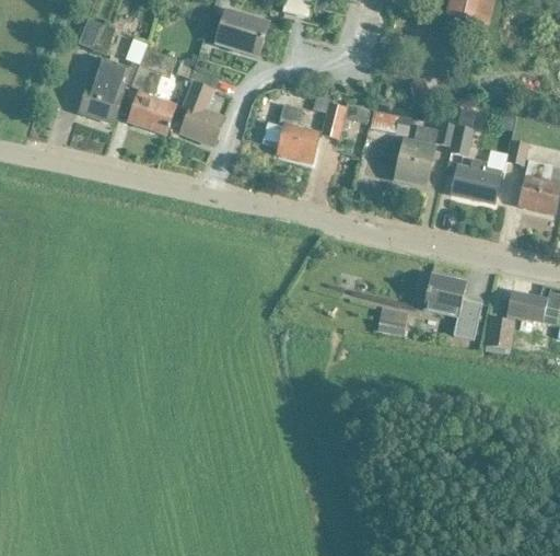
[(311,19),(313,11),(315,0),(284,0),(282,12),(311,19)]
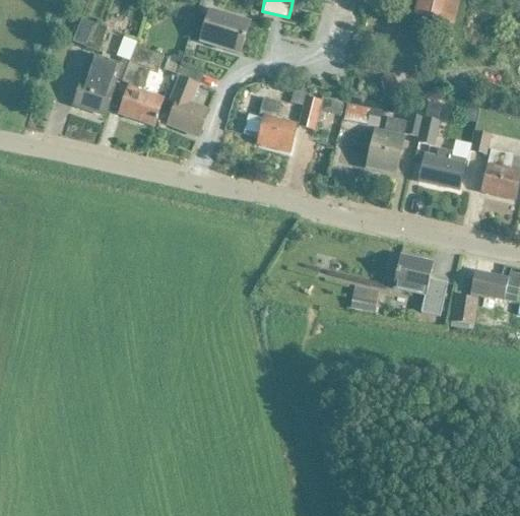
[(299,12),(301,0),(293,0),(290,10),(299,12)]
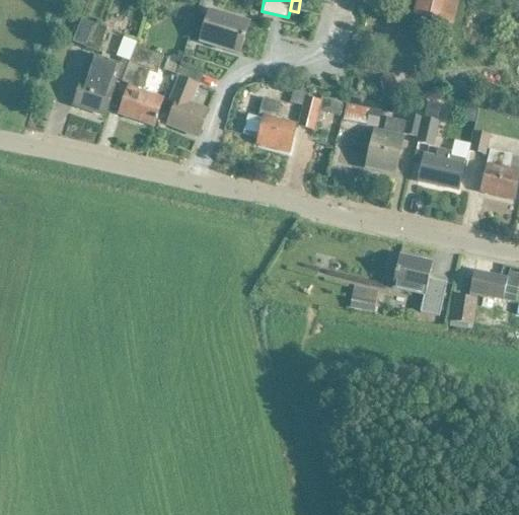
[(416,0),(413,14),(445,21),(450,0),(416,0)]
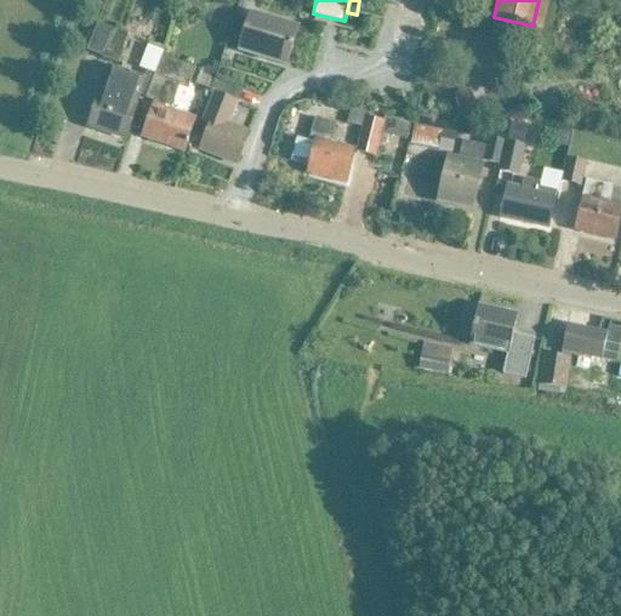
[(250,10),(239,47),(286,63),(298,24),(250,10)]
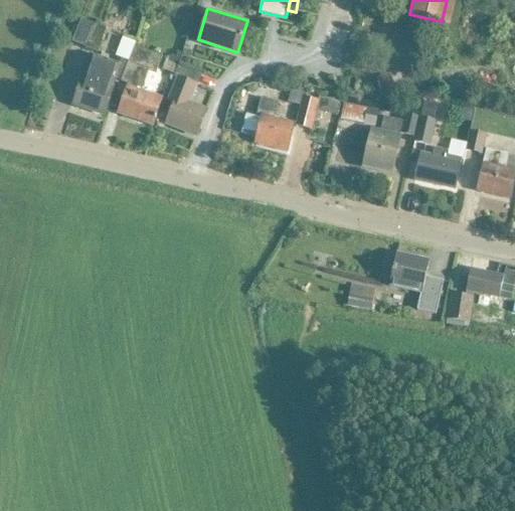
[(92,21),(83,43),(98,48),(106,26),(92,21)]
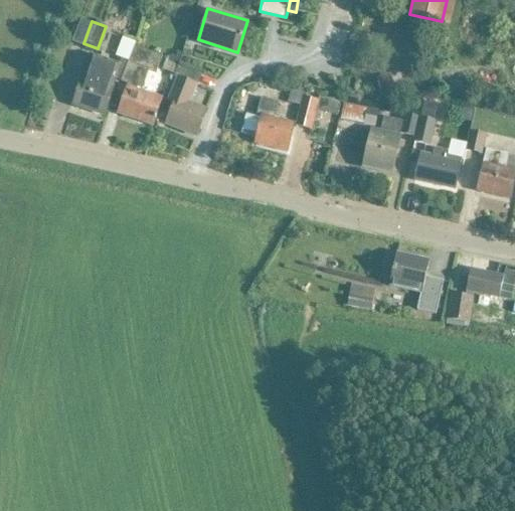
[(126,93),(119,111),(152,123),(154,117),(155,118),(156,114),(155,114),(161,96),(140,89),(147,65),(155,68),(161,51),(132,42),(127,58),(121,77),(129,80),(126,93)]
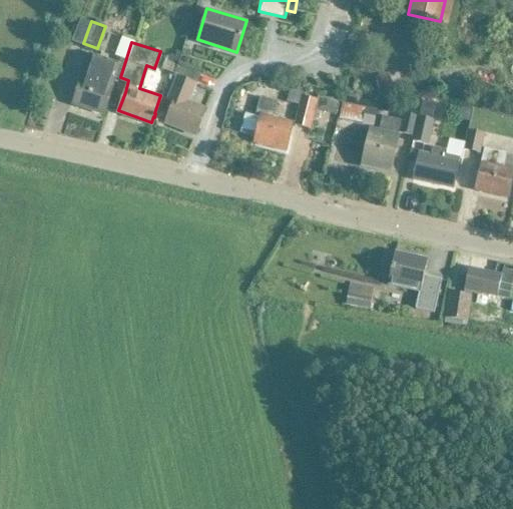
[(114,76),(120,77),(126,58),(121,56),(119,62),(99,55),(97,63),(85,59),(81,71),(83,72),(73,102),(103,112),(112,86),(111,86),(114,76)]
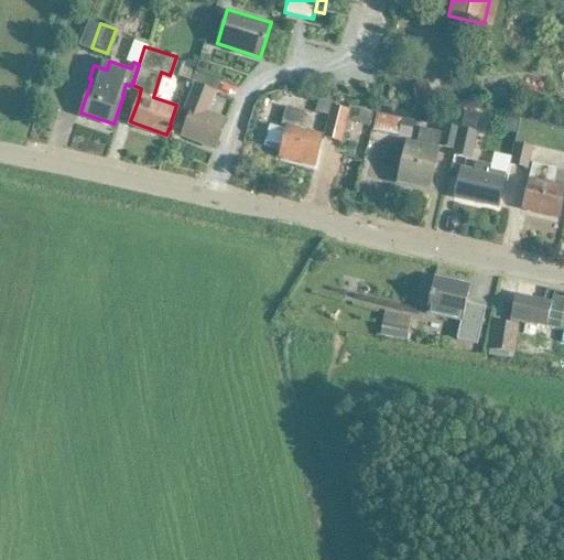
[(221,78),(197,68),(193,82),(197,84),(187,109),(191,111),(182,133),(215,147),(226,118),(205,110),(213,90),(216,92),(221,78)]
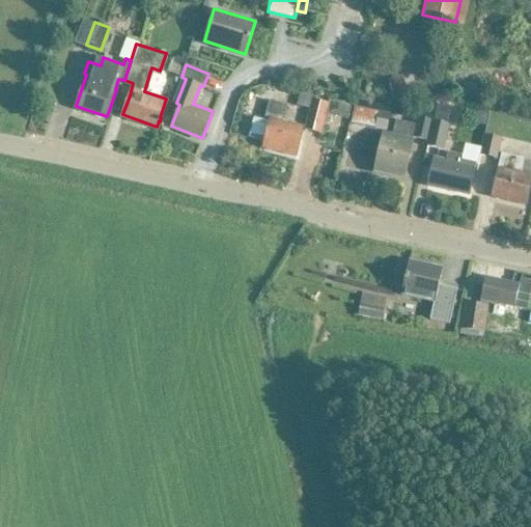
[(347,117),(351,102),(300,90),(297,104),(310,107),(305,129),(320,132),(325,112),(347,117)]
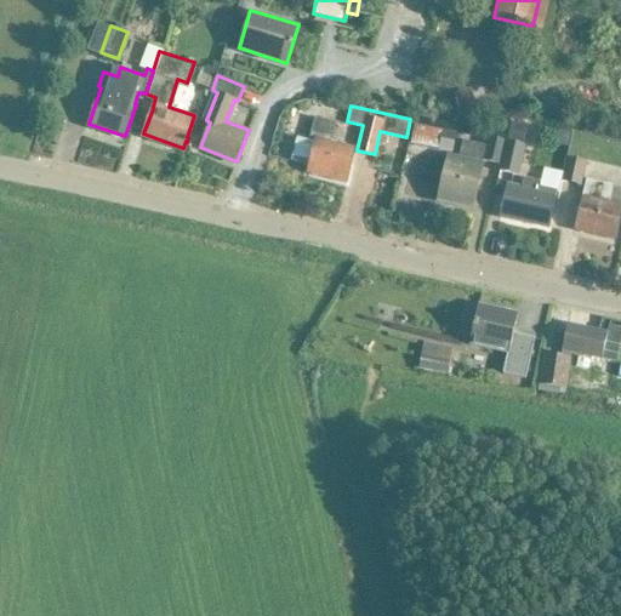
[(330,141),(335,121),(317,117),(311,138),(315,140),(308,170),(346,180),(354,147),(330,141)]
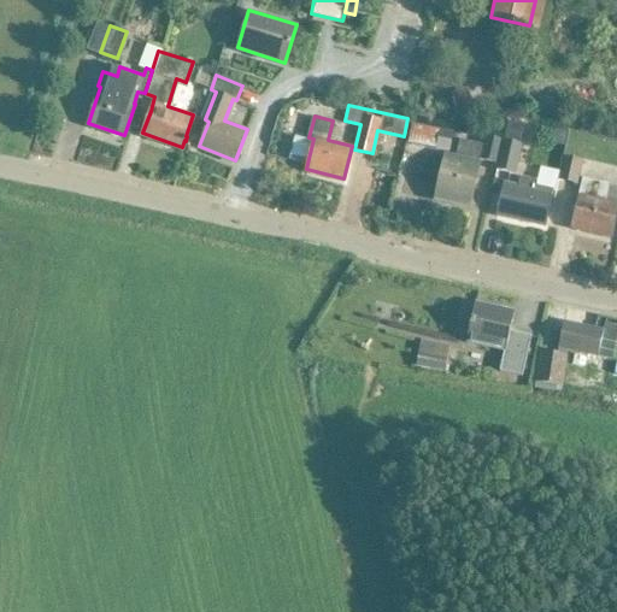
[(498,162),(503,139),(486,134),(483,143),(459,137),(456,157),(445,154),(435,196),(469,205),(480,158),(498,162)]
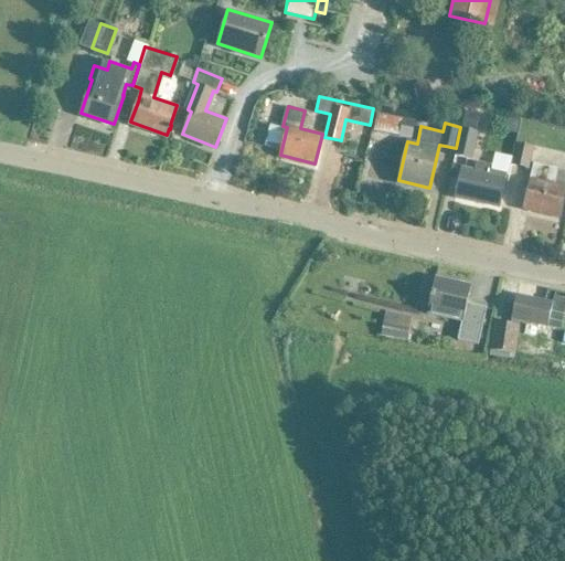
[(392,154),(397,130),(374,124),(368,148),(392,154)]
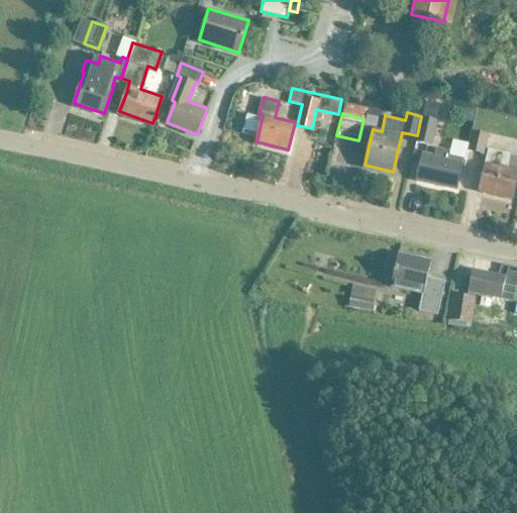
[(421,116),(417,135),(416,140),(431,144),(436,119),(421,116)]
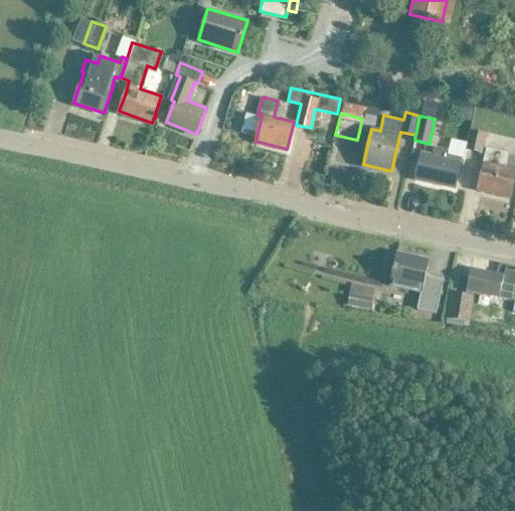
[(226,140),(245,143),(248,123),(229,120),(226,140)]
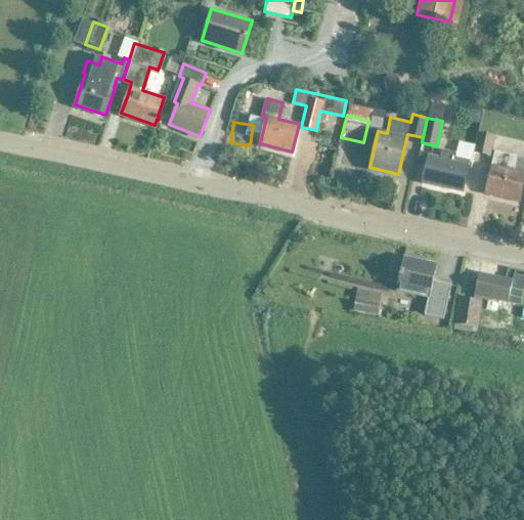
[(486,192),(518,201),(523,175),(523,157),(495,150),(498,137),(483,134),(473,175),(484,177),(484,175),(490,176),(486,192)]
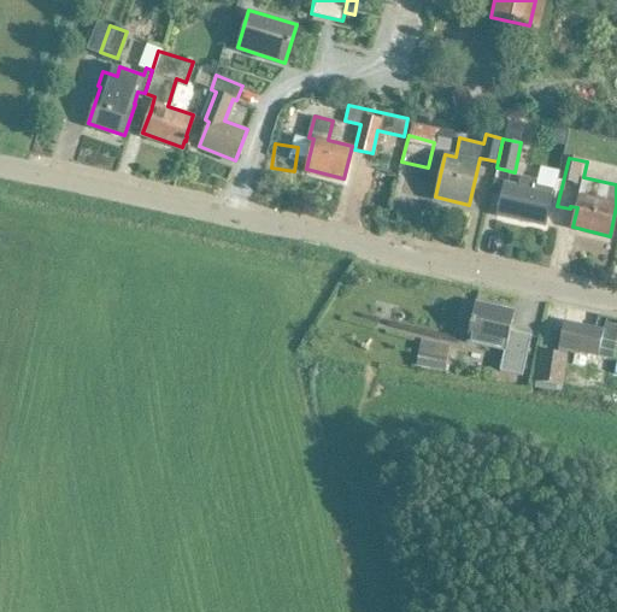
[(497,212),(545,223),(553,188),(536,183),(538,178),(521,175),(518,186),(504,182),(497,212)]
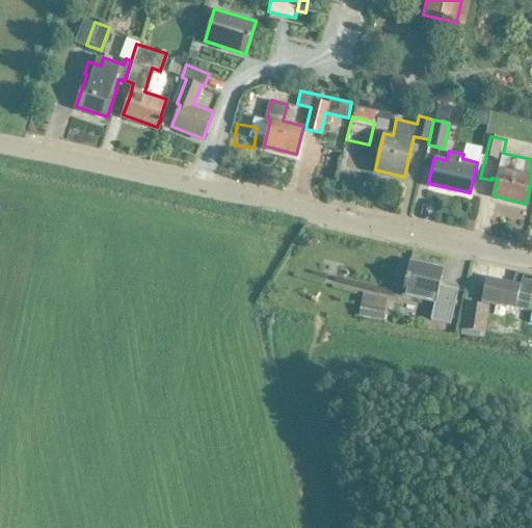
[(409,260),(405,281),(402,295),(434,302),(430,318),(450,322),(458,288),(440,284),(443,268),(409,260)]
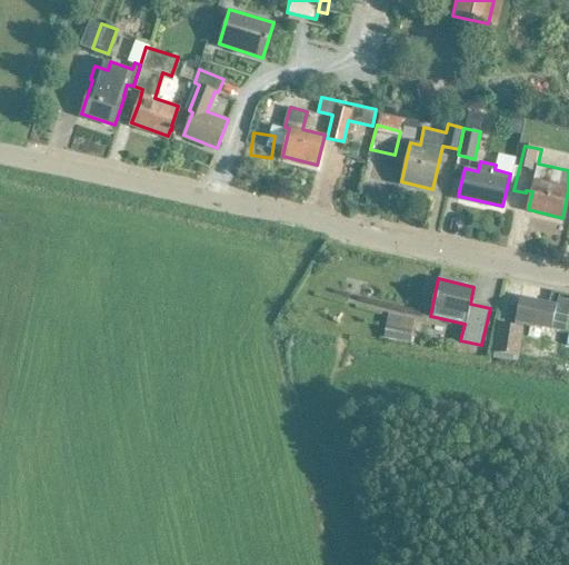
[(545,325),(549,301),(519,295),(515,318),(545,325)]
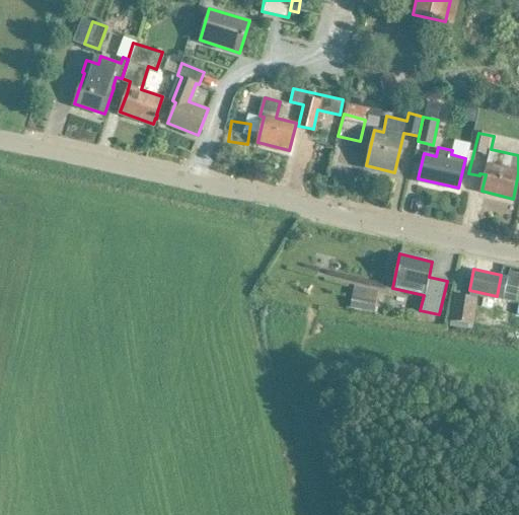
[(354,284),(350,305),(374,310),(378,289),(354,284)]
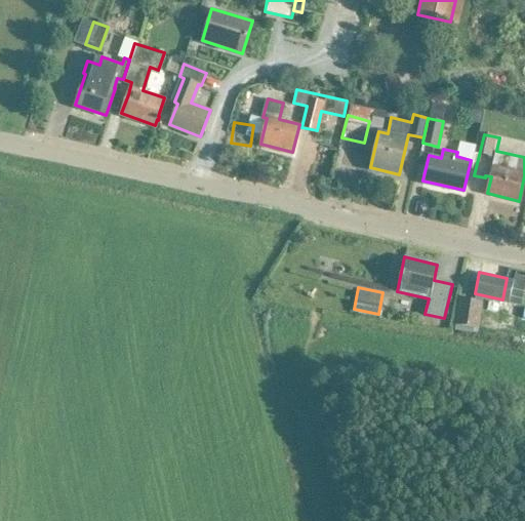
[(459,296),(455,323),(478,326),(482,301),(459,296)]
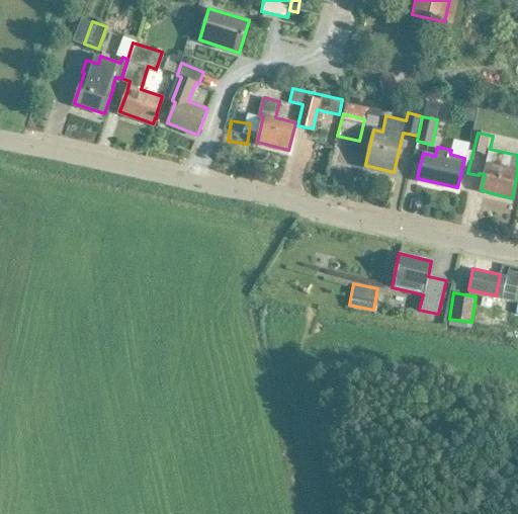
[(506,298),(480,293),(478,305),(488,307),(486,315),(506,319),(507,312),(509,312),(512,300),(506,298)]
